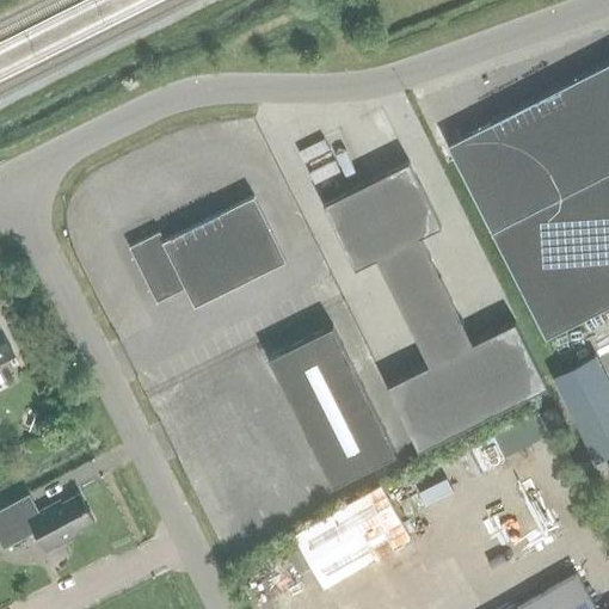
[(608,65),(448,147),(492,234),(547,340),(608,308),(608,65)]
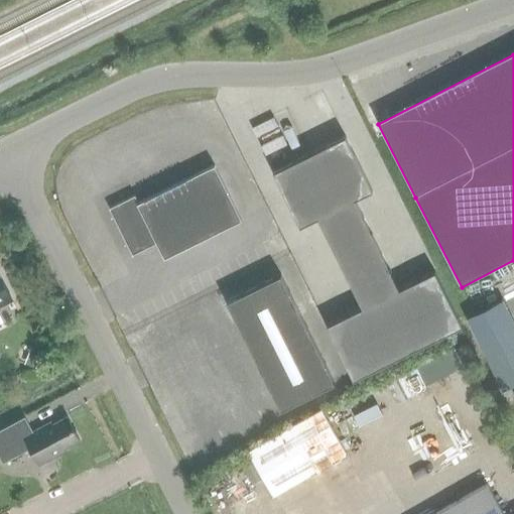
[(346,137),(273,173),(300,228),(318,219),(364,308),(328,327),(356,381),(464,327),(436,272),(400,290),(355,201),(373,191),(346,137)]
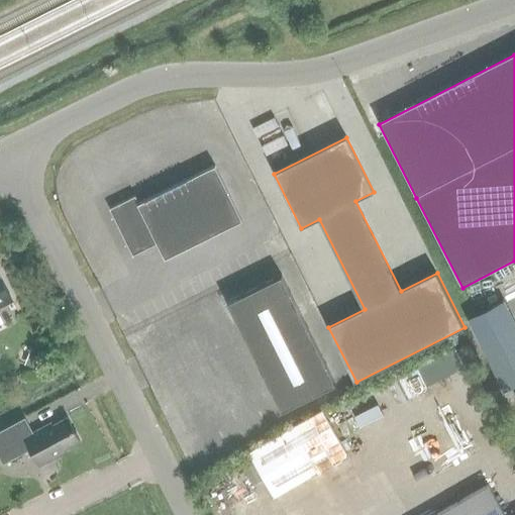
[(165,262),(242,222),(215,168),(139,206),(136,199),(110,212),(133,259),(157,246),(165,262)]
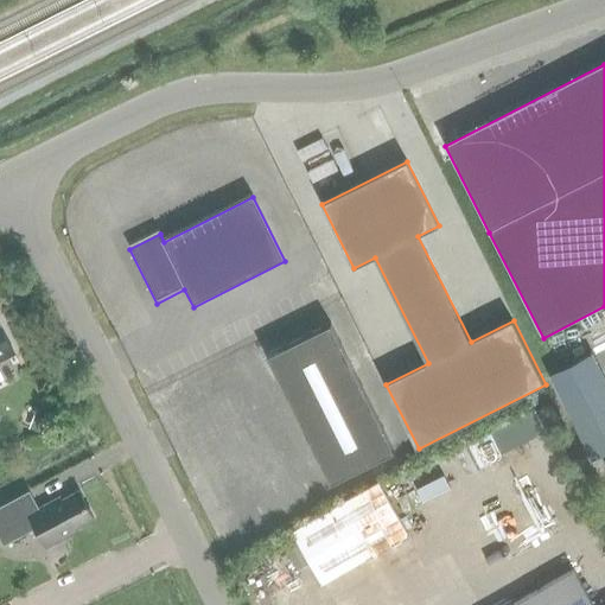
[(0,364),(16,358),(0,328),(0,364)]
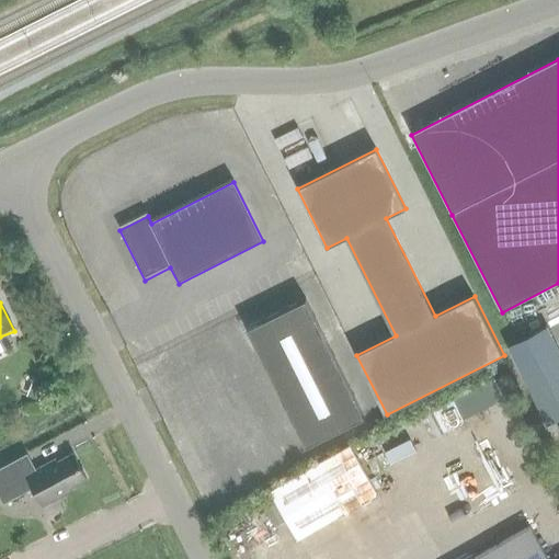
[(367,425),(308,307),(249,337),(308,455),(367,425)]
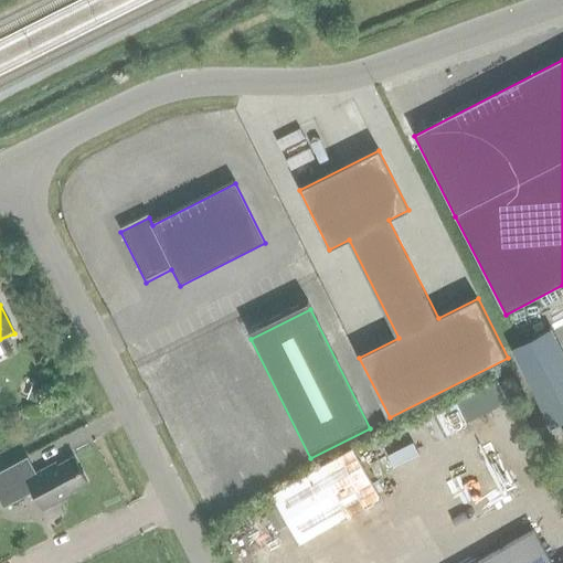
[(428,411),(437,434),(508,405),(499,382),(428,411)]
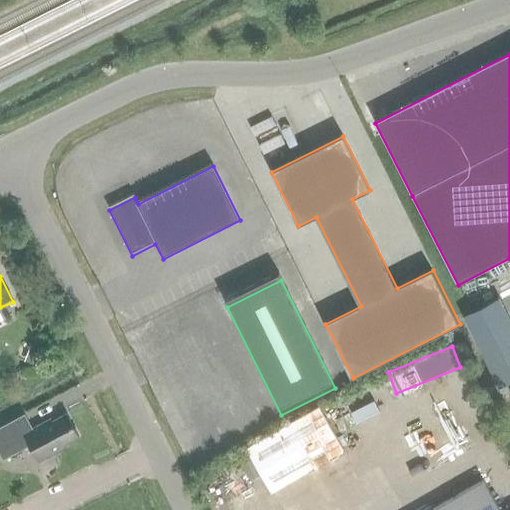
[(32,348),(26,364),(37,368),(43,352),(32,348)]
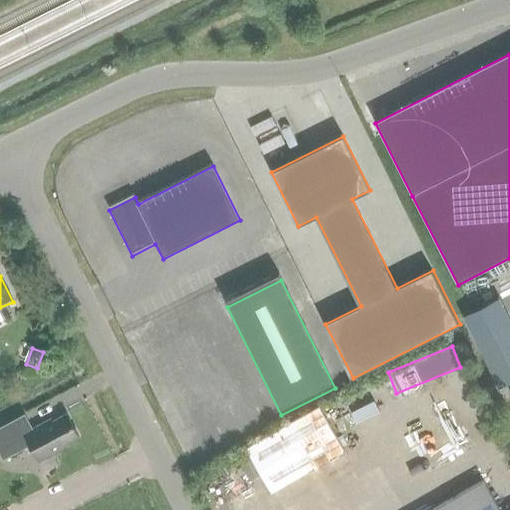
[(262,477),(271,494),(344,452),(319,408),(246,450),(249,455),(262,477)]
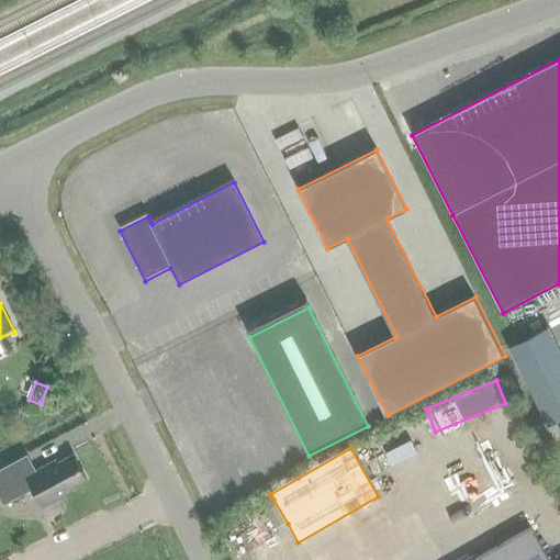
[(56,463),(36,474),(28,459),(0,473),(0,500),(4,508),(34,492),(44,510),(74,494),(71,492),(88,483),(74,457),(58,466),(56,463)]
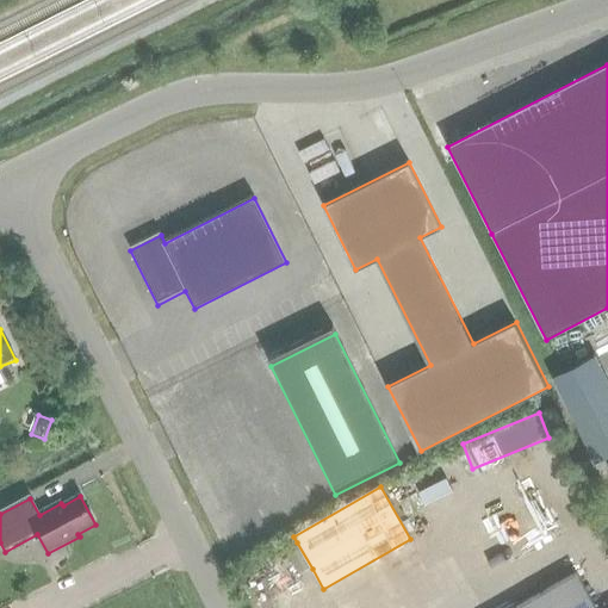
[(297,543),(286,550),(301,576),(312,569),(297,543)]
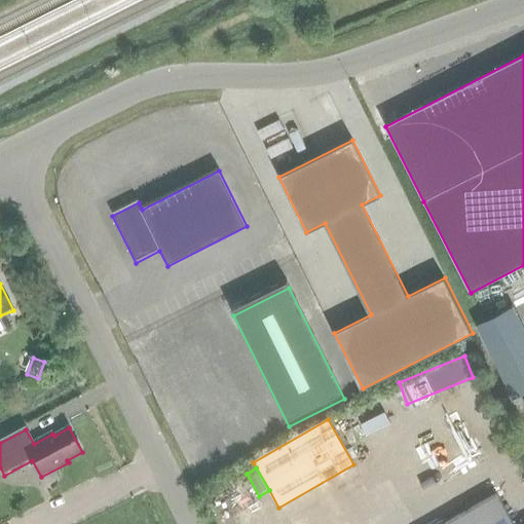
[(513,523),(497,496),(448,523),(513,523)]
